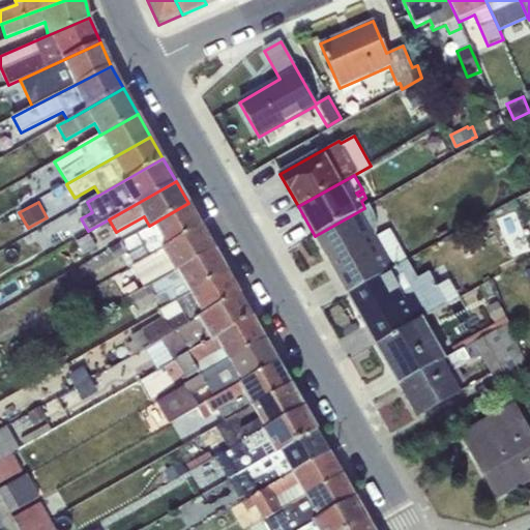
[(131,266),(201,227),(188,203),(149,226),(119,242),(120,243),(109,249),(110,251),(65,275),(70,285),(120,257),(127,269),(131,266)]
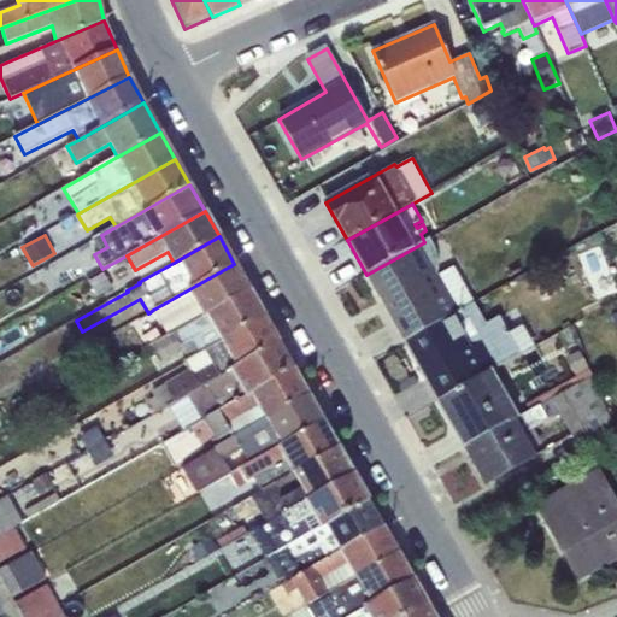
[(424,242),(366,275),(405,342),(458,312),(441,280),(438,274),(439,269),(439,264),(438,259),(436,253),(435,247),(430,239),(424,242)]
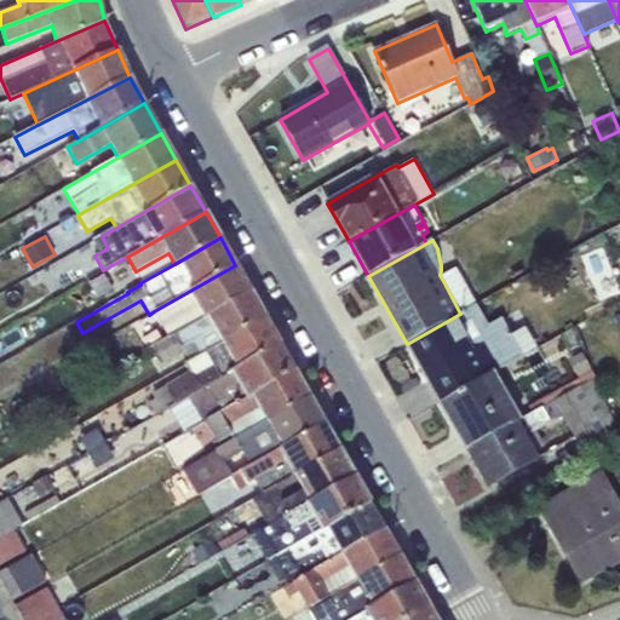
[(168,338),(251,292),(235,265),(154,311),(168,338)]
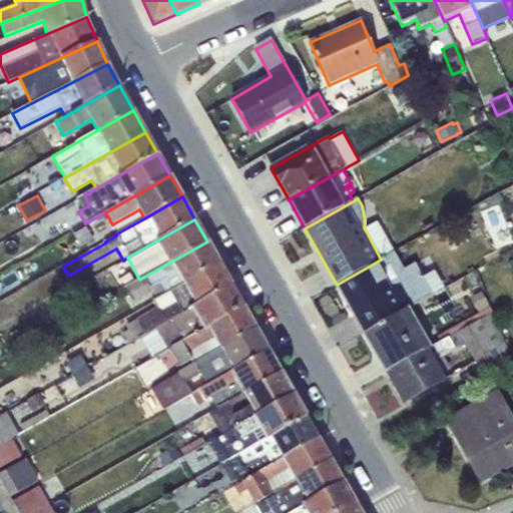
[(367,232),(381,260),(395,252),(380,225),(367,232)]
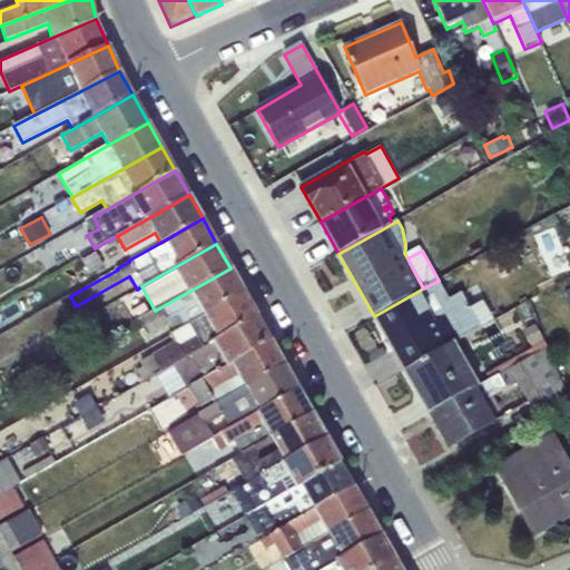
[(173,332),(243,292),(231,268),(155,311),(138,320),(148,336),(169,324),(173,332)]
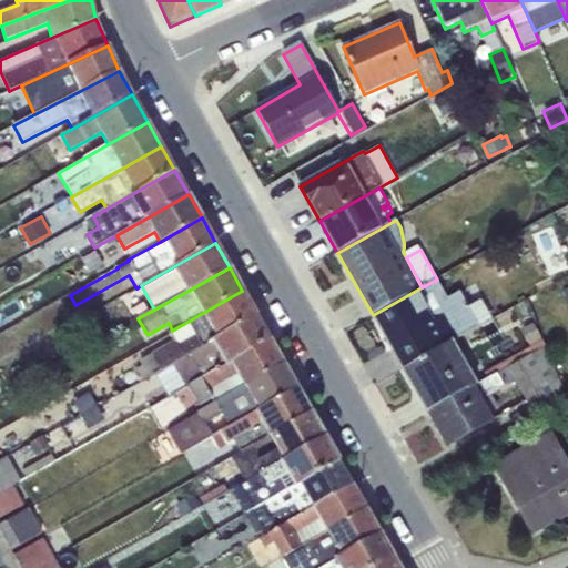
[(422,287),(373,315),(403,368),(453,341),(478,326),(467,306),(459,292),(447,298),(437,280),(422,287)]
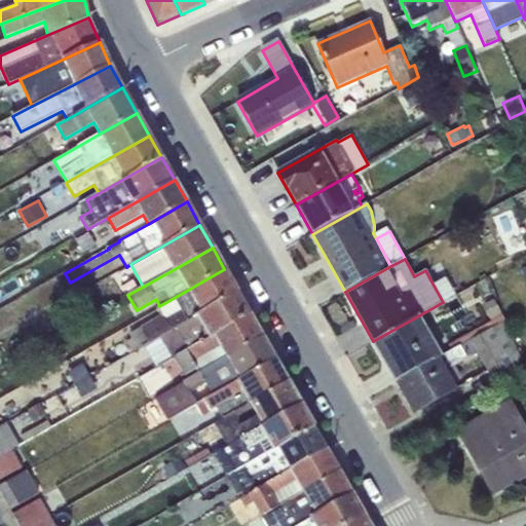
[(143,345),(237,293),(224,269),(159,306),(156,308),(160,315),(128,334),(130,338),(126,341),(133,351),(143,345)]
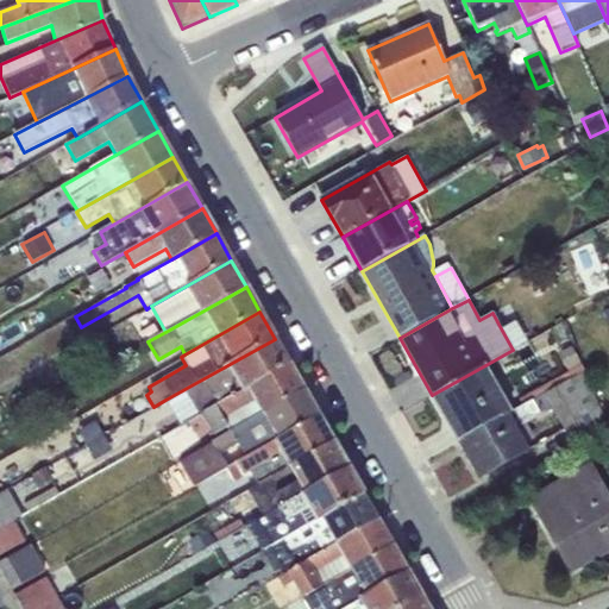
[(501,328),(513,350),(528,341),(516,320),(501,328)]
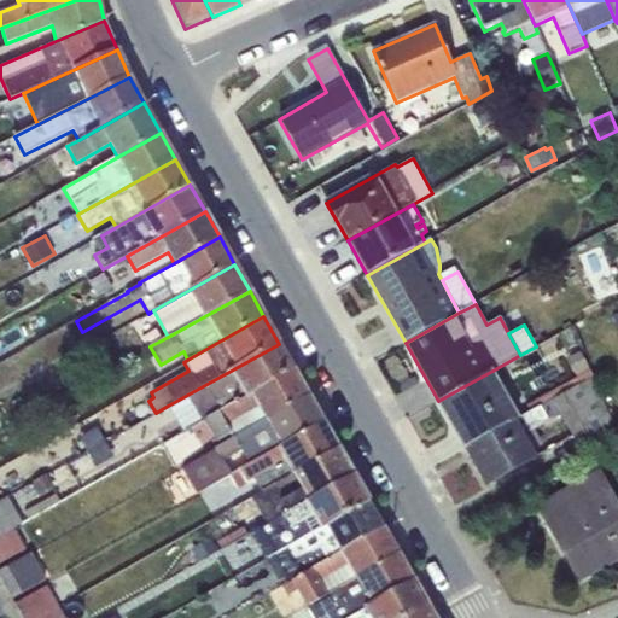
[(204,420),(293,369),(279,344),(168,406),(184,432),(204,420)]
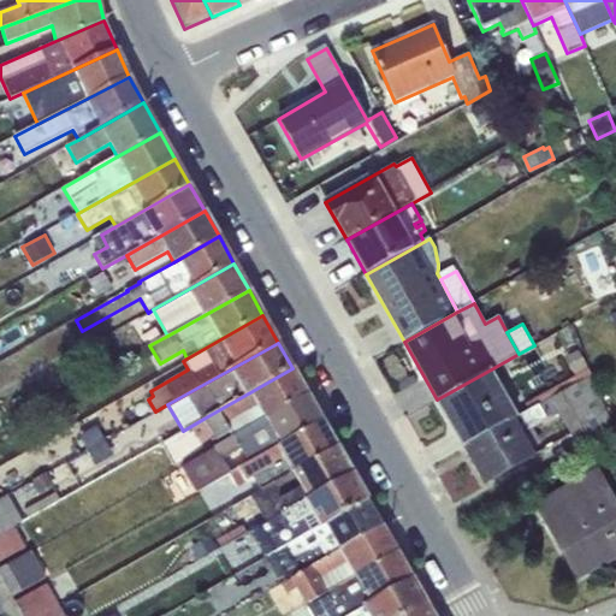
[(529,410),(592,375),(590,368),(588,369),(578,350),(566,357),(575,375),(525,403),(529,410)]
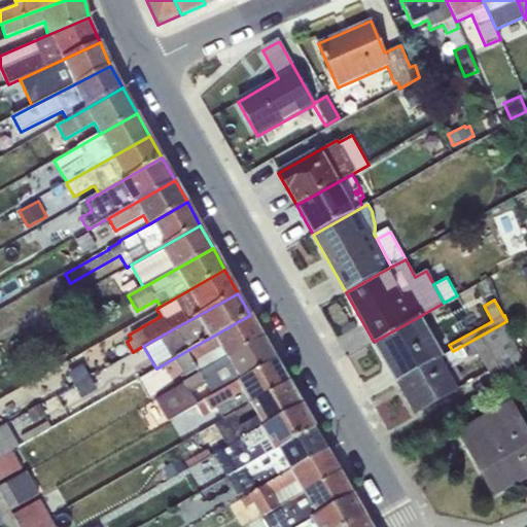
[(198,375),(264,338),(250,315),(174,358),(184,377),(195,371),(198,375)]
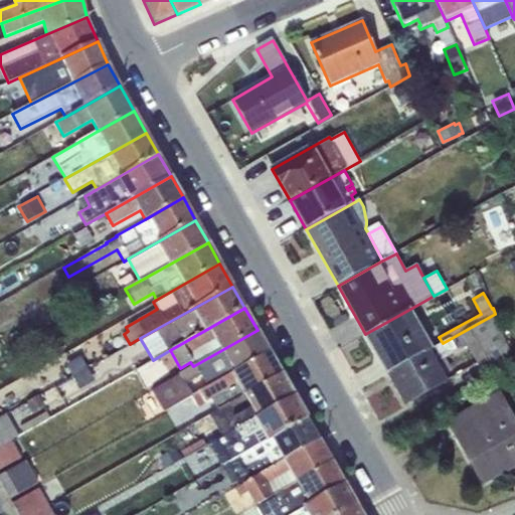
[(410,309),(365,334),(387,374),(434,348),(410,309)]
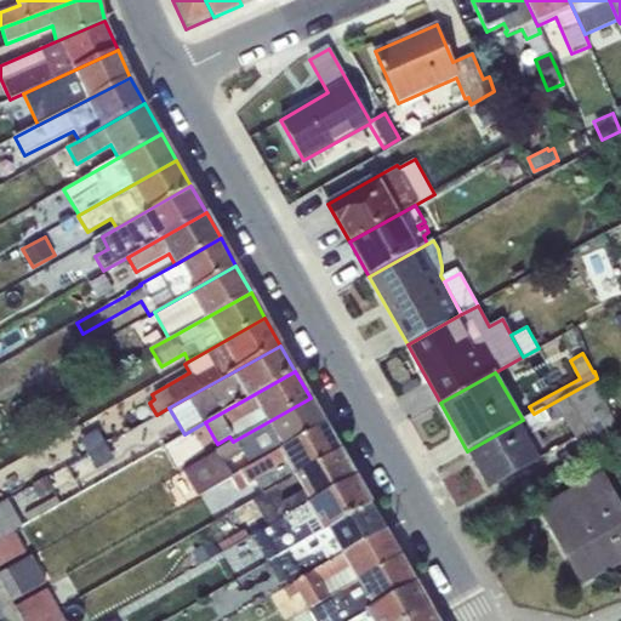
[(523,420),(467,451),(490,486),(537,457),(528,438),(563,416),(584,454),(620,437),(597,379),(534,414),(523,420)]
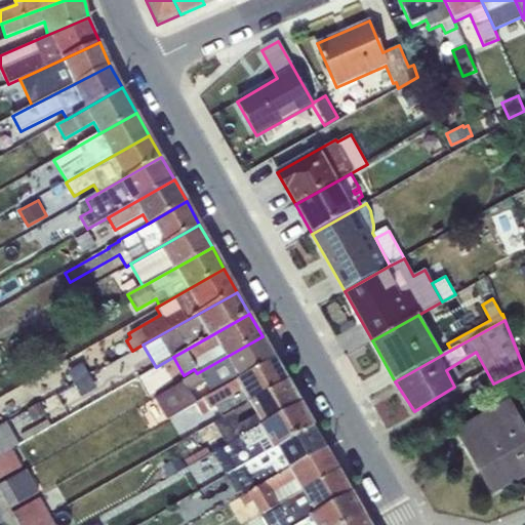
[(212,395),(275,359),(263,336),(197,373),(154,398),(167,420),(196,404),(197,403),(191,392),(205,384),(212,395)]
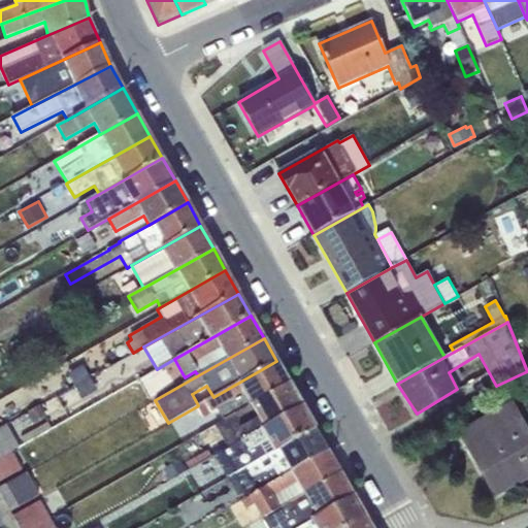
[(225,419),(225,421),(289,384),(276,361),(213,397),(198,405),(197,406),(203,419),(219,409),(225,419)]
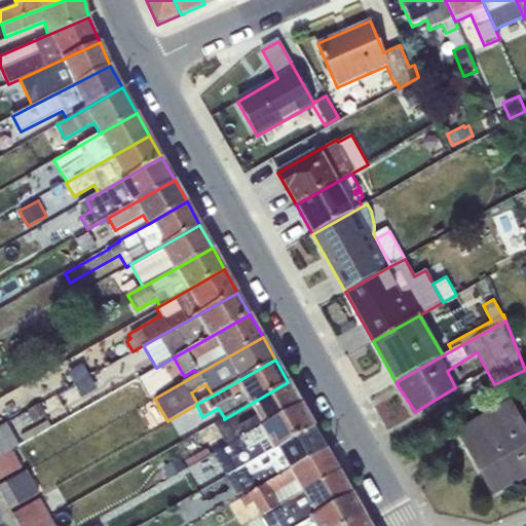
[(67,372),(74,384),(89,376),(82,364),(67,372)]
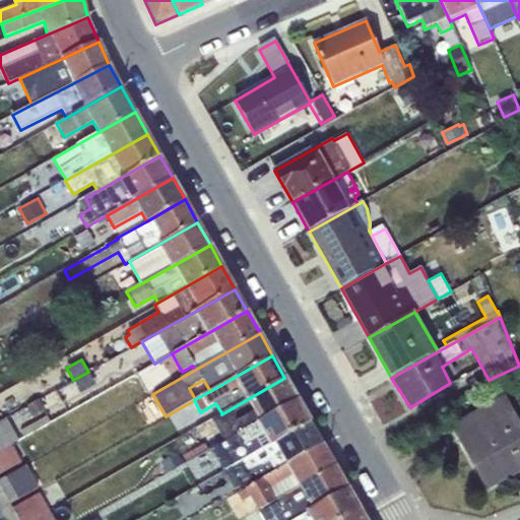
[(88,372),(73,380),(80,393),(95,385),(88,372)]
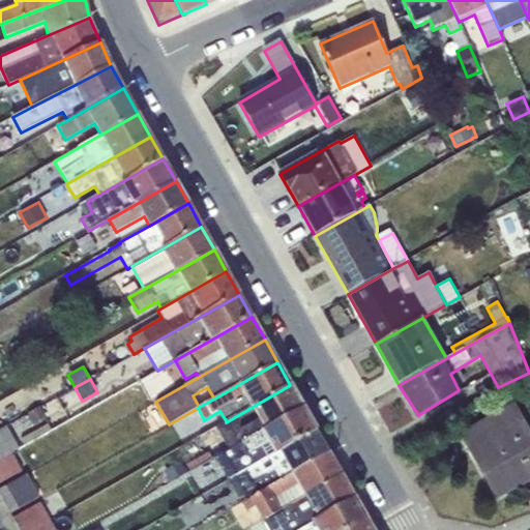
[(216,425),(229,450),(303,408),(290,385),(226,422),(226,420),(216,425)]
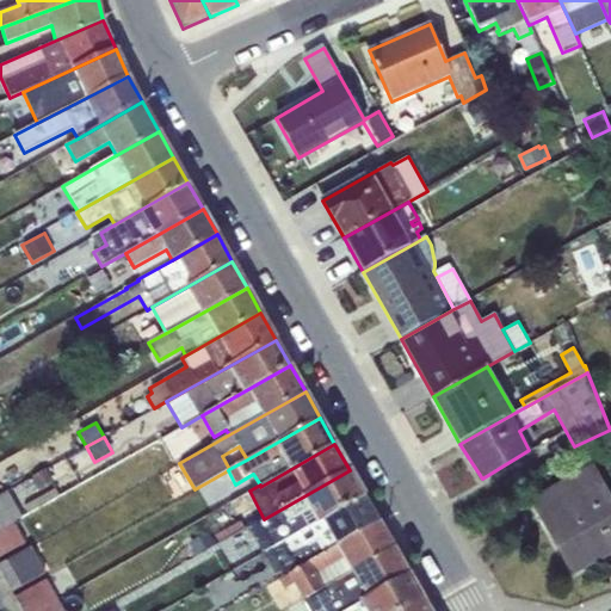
[(610,503),(592,468),(534,500),(556,543),(555,543),(572,573),(574,572),(610,551),(610,553),(610,503)]
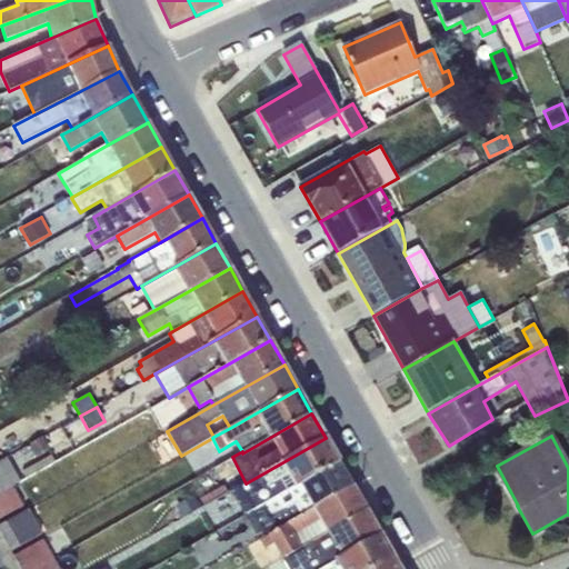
[(43,437),(11,455),(16,462),(22,459),(25,463),(36,457),(38,458),(51,450),(43,437)]
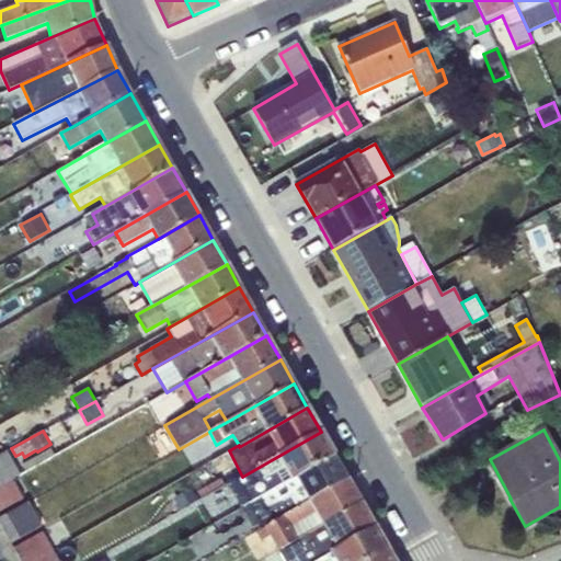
[(228,484),(241,508),(334,456),(321,432),(242,477),(228,484)]
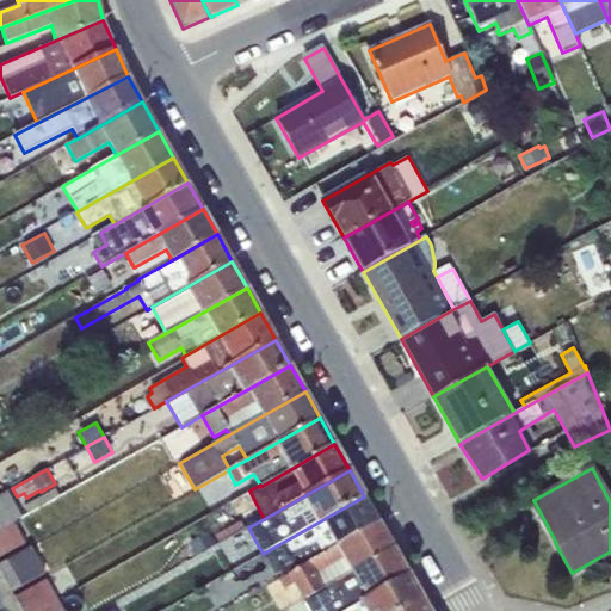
[(0,495),(0,529),(14,522),(23,517),(7,492),(0,495)]
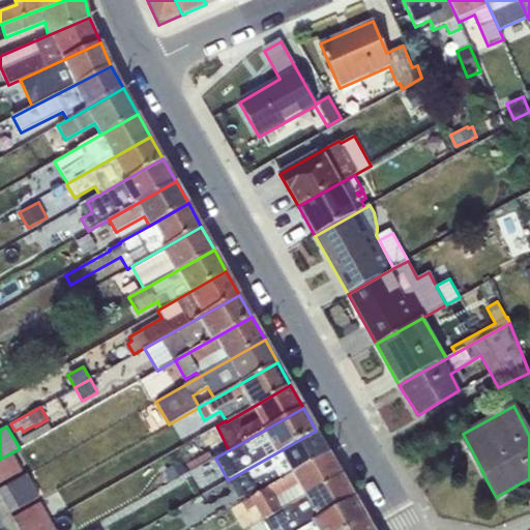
[(228,480),(242,501),(329,453),(316,431),(228,480)]
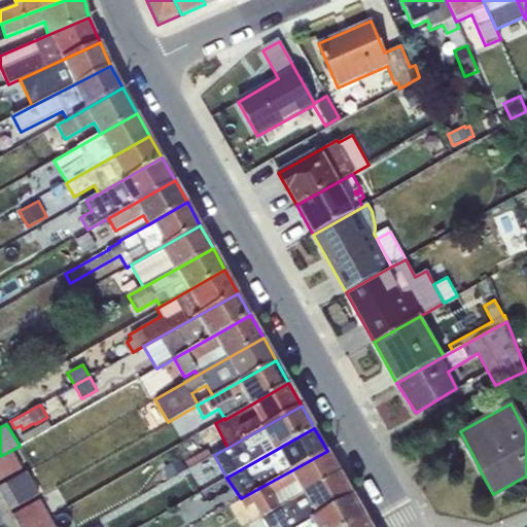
[(0,456),(0,480),(23,467),(12,450),(0,456)]
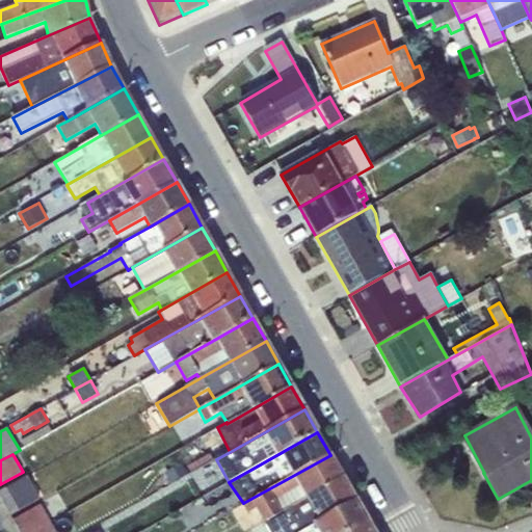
[(264,522),(343,477),(330,455),(243,503),(248,512),(256,508),(264,522)]
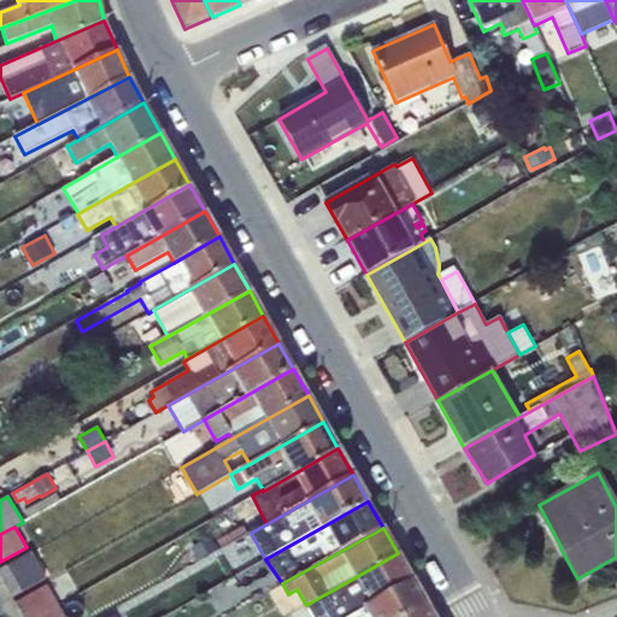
[(211,534),(191,547),(199,559),(219,547),(211,534)]
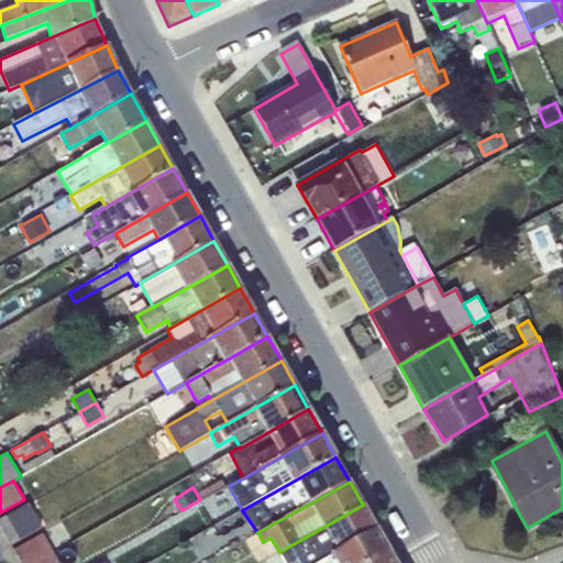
[(0,519),(0,527),(11,545),(43,528),(29,504),(0,519)]
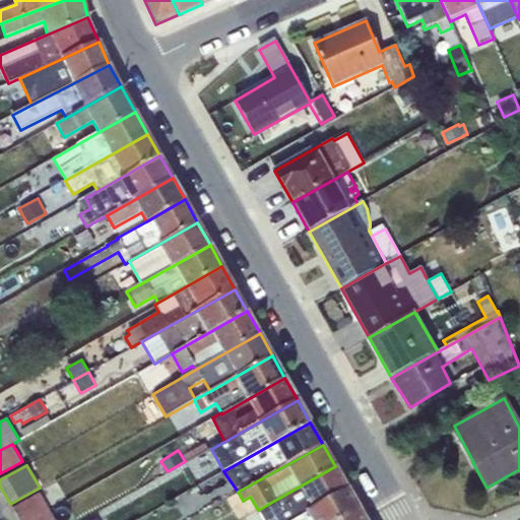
[(258,510),(263,519),(291,519),(347,489),(335,466),(258,510)]
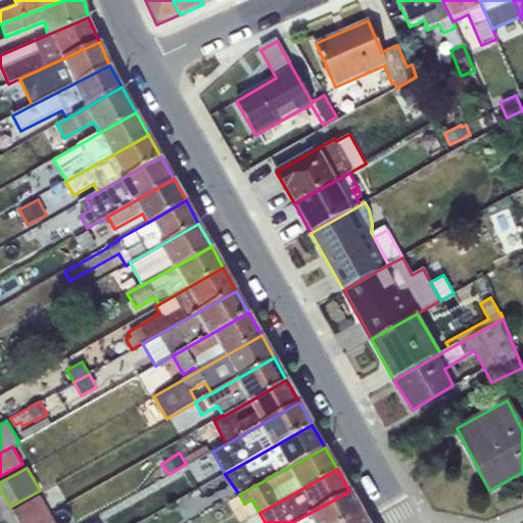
[(491,489),(489,490),(491,493),(522,474),(522,473),(522,472),(491,489)]
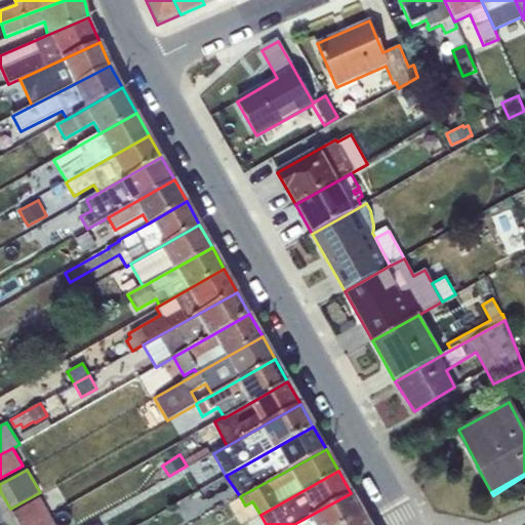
[(347,524),(364,516),(351,493),(294,524),(347,524)]
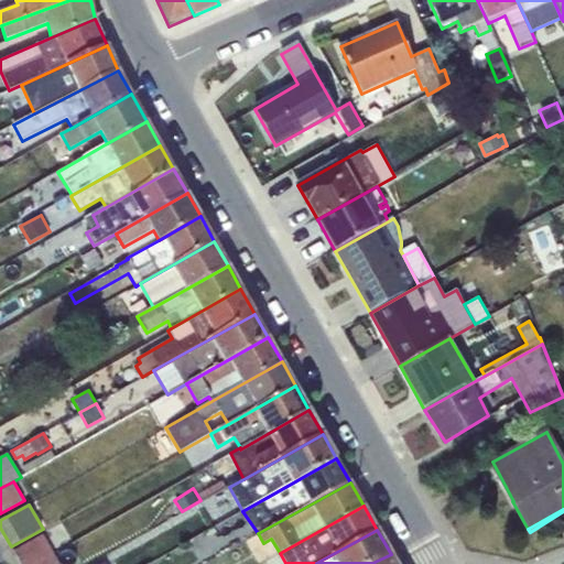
[(13,551),(20,563),(41,563),(56,555),(44,535),(13,551)]
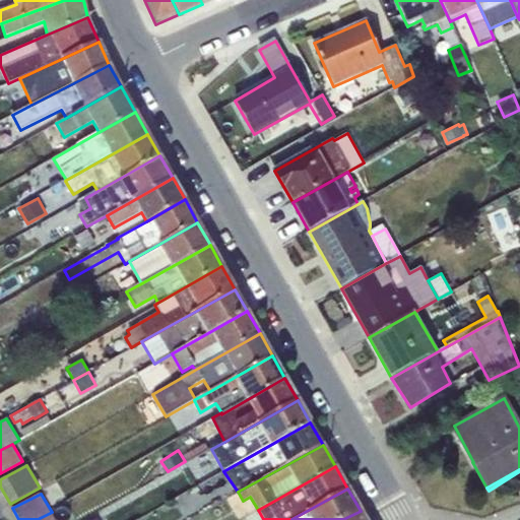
[(365,519),(361,511),(343,519),(365,519)]
